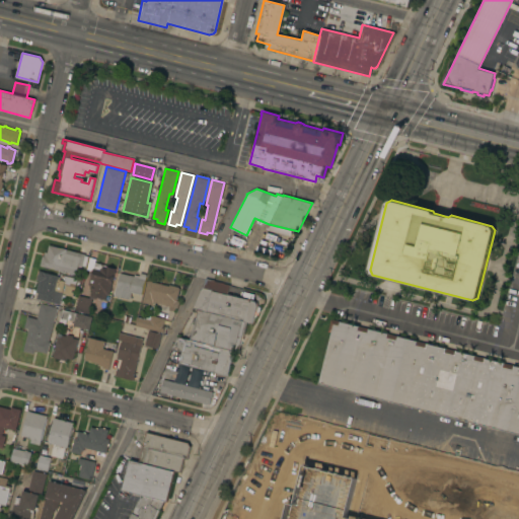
[(85,254),(84,255),(88,256),(85,266),(82,266),(81,267),(78,266),(76,275),(40,265),(43,255),(44,255),(45,251),(47,252),(49,244),(85,254)]
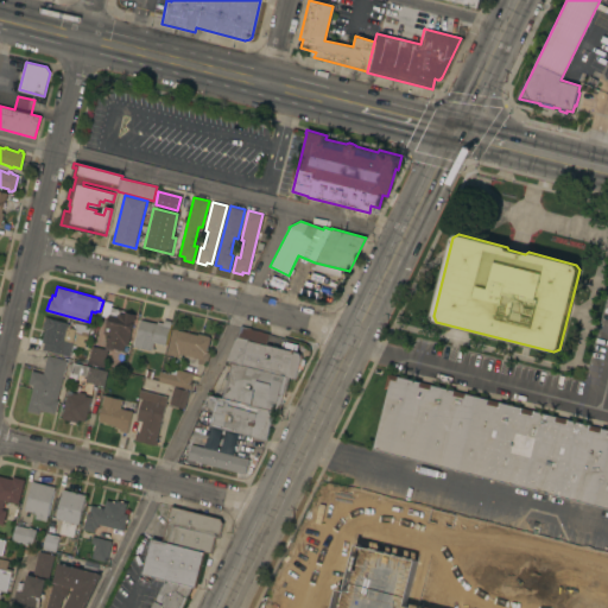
[(124,350),(115,349),(115,348),(113,347),(112,350),(105,348),(106,346),(106,344),(107,339),(106,339),(107,334),(103,333),(106,324),(111,308),(125,311),(135,315),(127,344),(125,344),(124,350)]
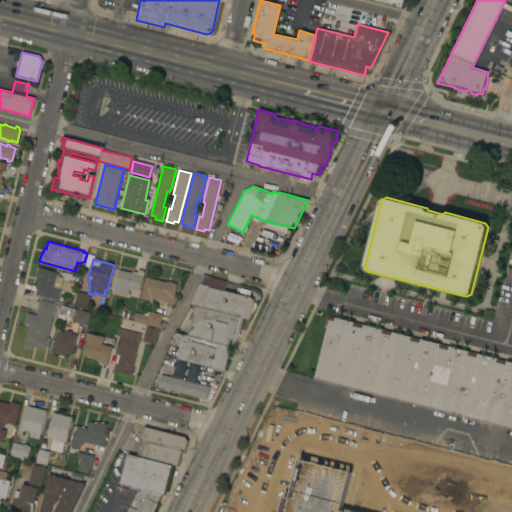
[(38,276),(36,276),(38,266),(42,268),(58,272),(57,276),(63,277),(63,280),(73,283),(71,292),(66,291),(65,294),(60,293),(58,300),(35,294),(37,288),(35,288),(38,276)]
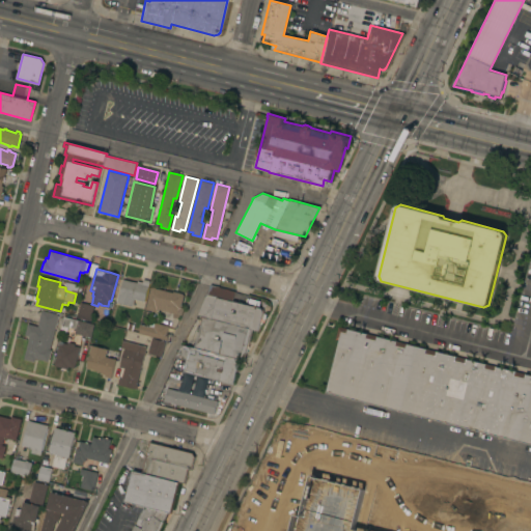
[(137,282),(137,281),(142,282),(142,280),(143,280),(143,279),(149,280),(144,301),(135,299),(133,306),(116,302),(118,294),(122,279),(137,282)]
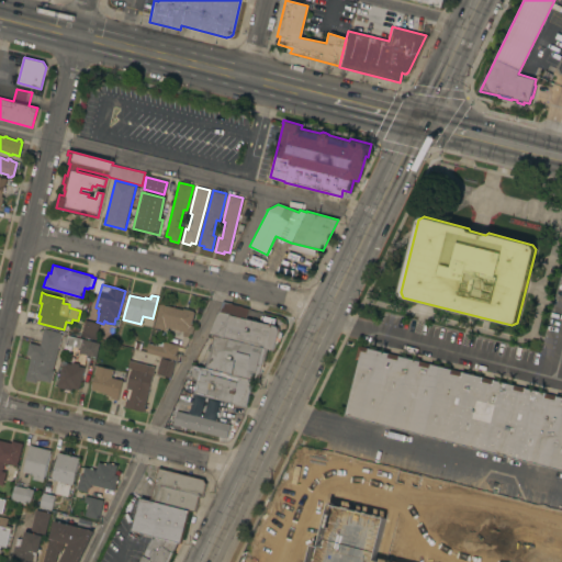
[(214,335),(209,334),(223,302),(248,307),(246,318),(276,326),(278,327),(278,330),(273,350),(267,348),(214,335)]
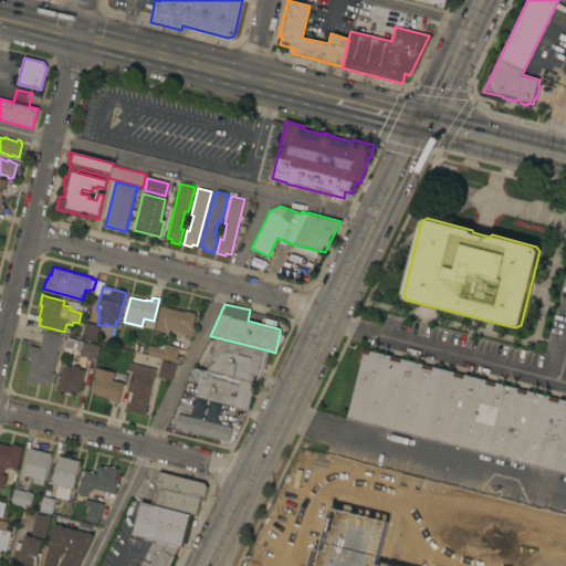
[(160,305),(184,312),(184,310),(195,313),(195,314),(196,315),(192,327),(195,328),(194,336),(190,335),(189,339),(184,338),(185,334),(167,329),(166,332),(155,329),(160,305)]
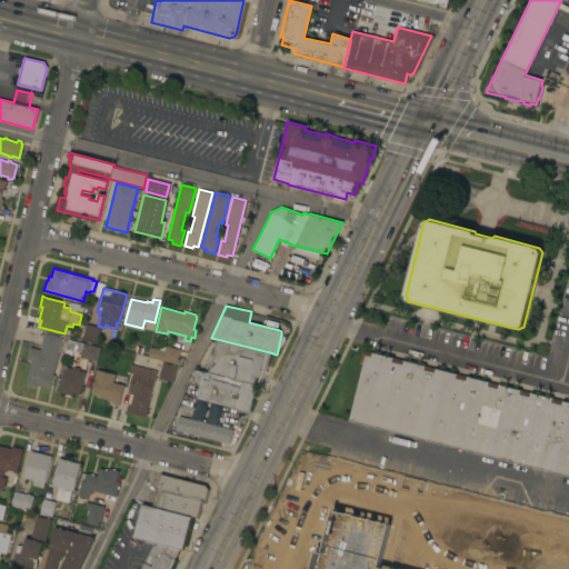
[(97,343),(82,339),(87,323),(100,327),(97,343)]
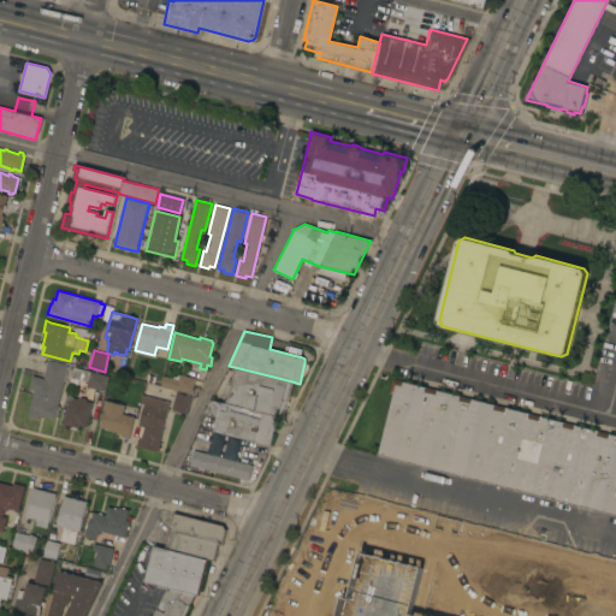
[(34,390),(29,389),(31,375),(43,378),(48,360),(66,365),(67,366),(58,406),(59,406),(55,419),(43,416),(43,418),(41,416),(40,419),(28,416),(34,390)]
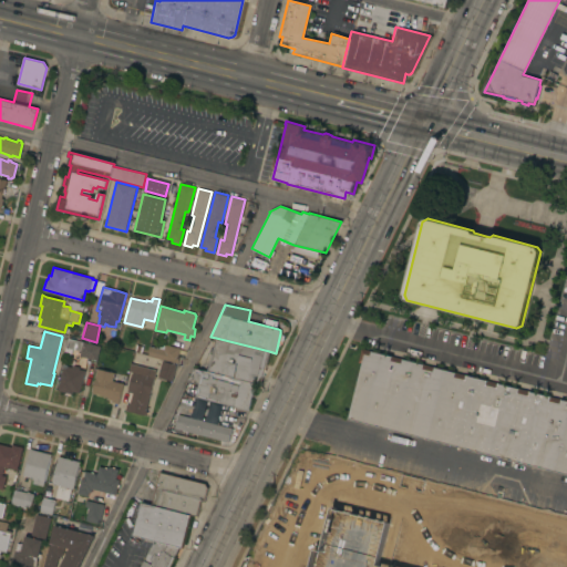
[(96,360),(80,356),(81,351),(65,347),(68,338),(100,346),(96,360)]
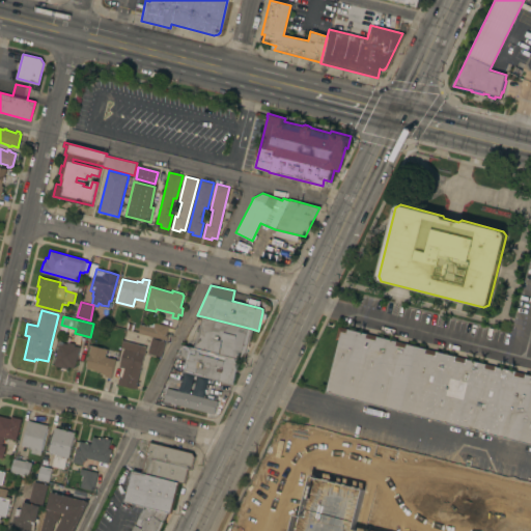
[(244,360),(239,359),(194,347),(195,344),(185,342),(191,328),(198,330),(202,316),(252,329),(244,360)]
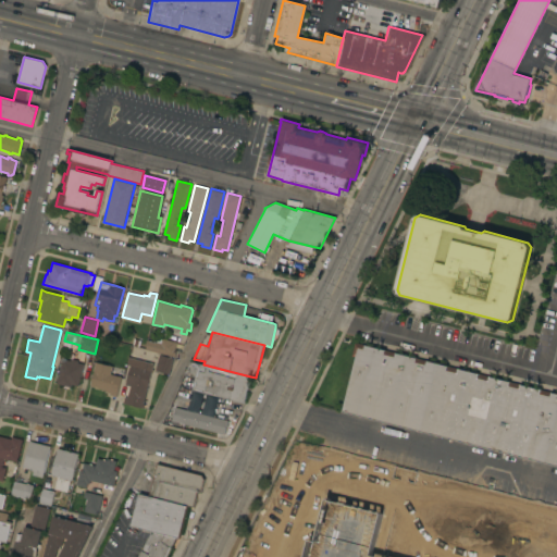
[(145,349),(147,339),(158,343),(159,337),(176,342),(175,349),(176,349),(174,357),(145,349)]
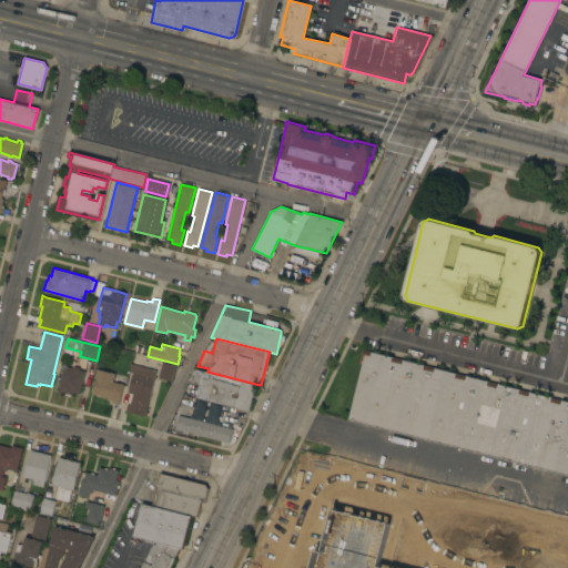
[(567,475),(348,419),(363,364),(358,363),(363,346),(377,351),(377,353),(393,357),(392,361),(403,364),(404,359),(425,365),(424,369),(434,372),(435,367),(456,373),(455,377),(466,379),(467,376),(488,381),(487,385),(498,387),(499,384),(520,389),(519,393),(529,396),(530,392),(551,397),(550,402),(561,404),(563,401),(567,402),(567,475)]
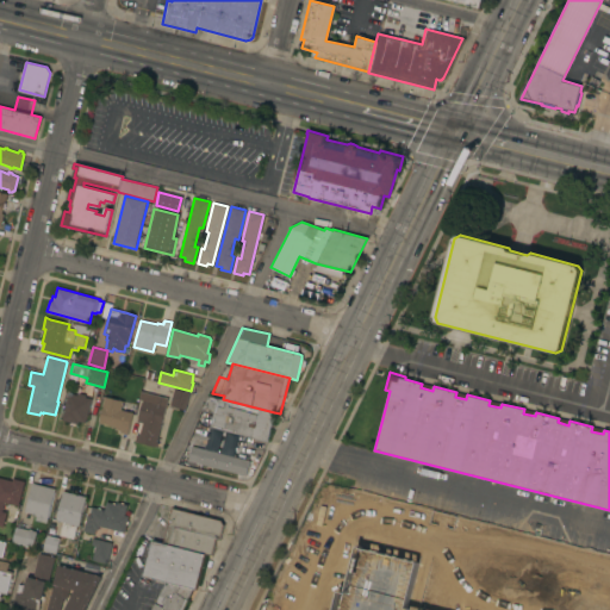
[(185,410),(169,406),(170,404),(169,404),(170,398),(172,399),(174,388),(190,392),(185,410)]
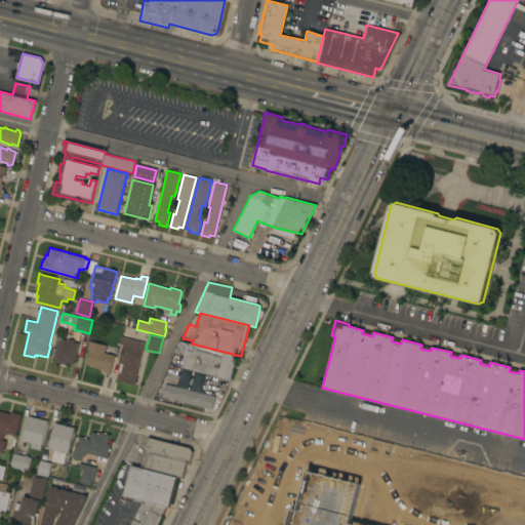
[(134,380),(136,380),(135,384),(134,382),(133,385),(116,379),(117,373),(120,374),(122,364),(118,363),(122,346),(119,345),(121,336),(145,342),(134,380)]
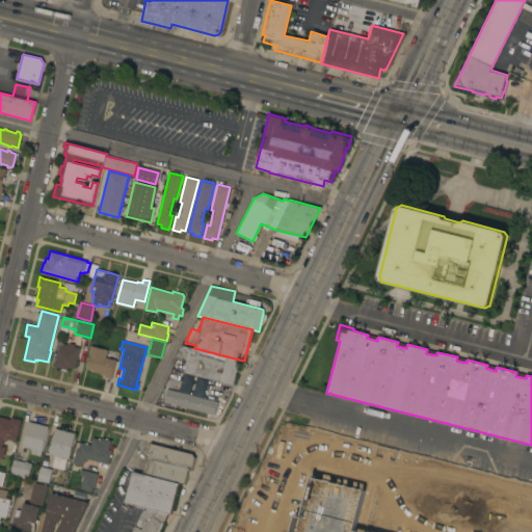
[(74,368),(68,367),(67,369),(53,366),(59,342),(67,344),(68,343),(74,344),(74,346),(79,347),(74,368)]
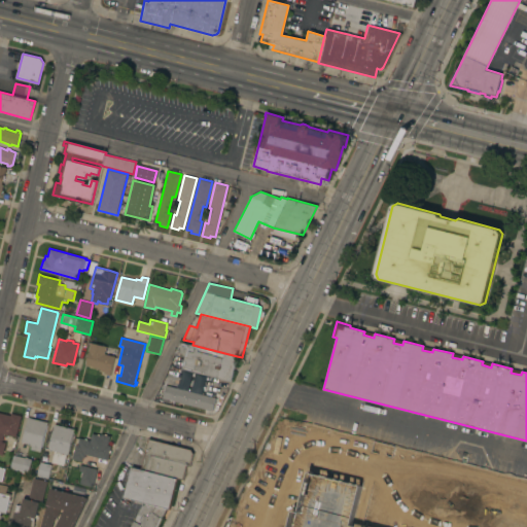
[(110,375),(103,374),(104,372),(99,371),(100,369),(85,364),(89,351),(88,350),(90,342),(106,346),(106,348),(114,350),(113,355),(114,356),(110,375)]
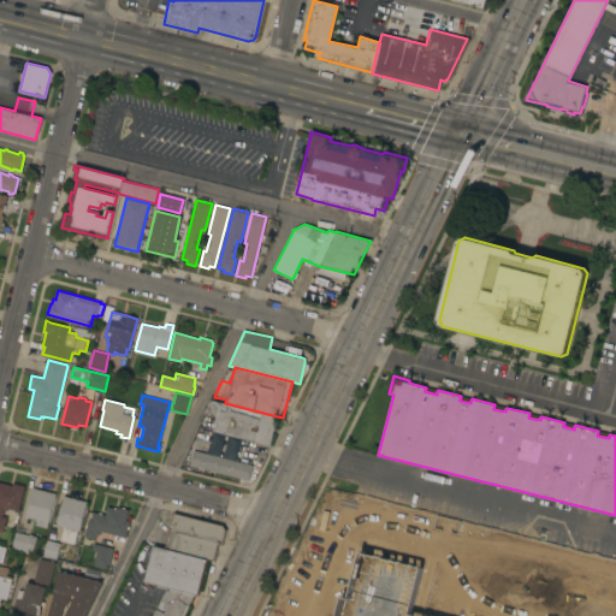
[(270,445),(212,431),(212,430),(199,426),(211,400),(225,403),(277,416),(270,445)]
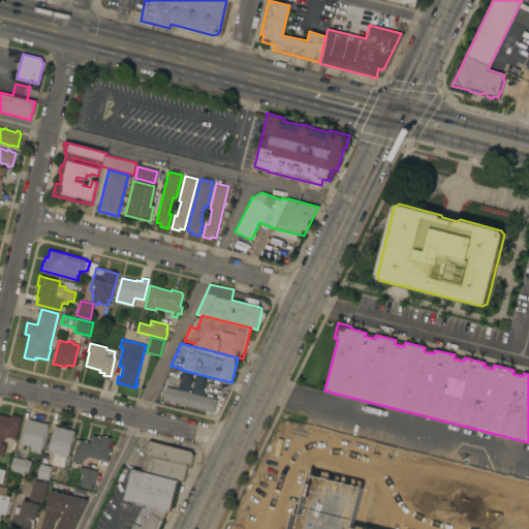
[(163,399),(166,386),(200,396),(201,393),(205,394),(204,396),(216,399),(213,412),(163,399)]
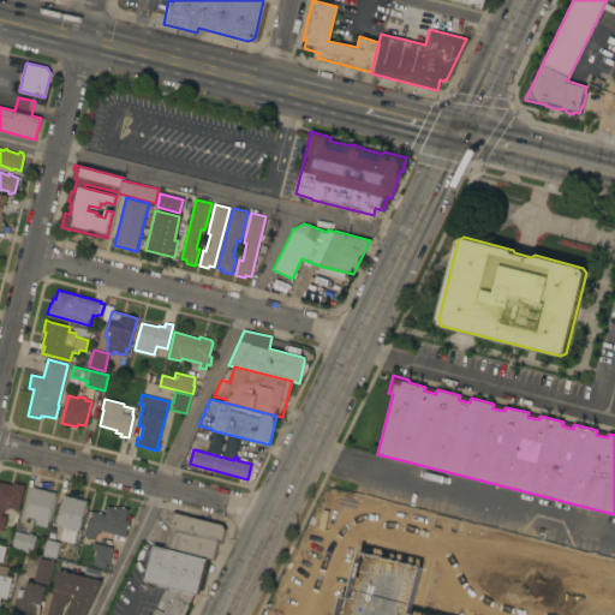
[(0,481),(12,485),(13,482),(24,485),(18,509),(4,506),(1,515),(6,517),(3,531),(0,530),(0,481)]
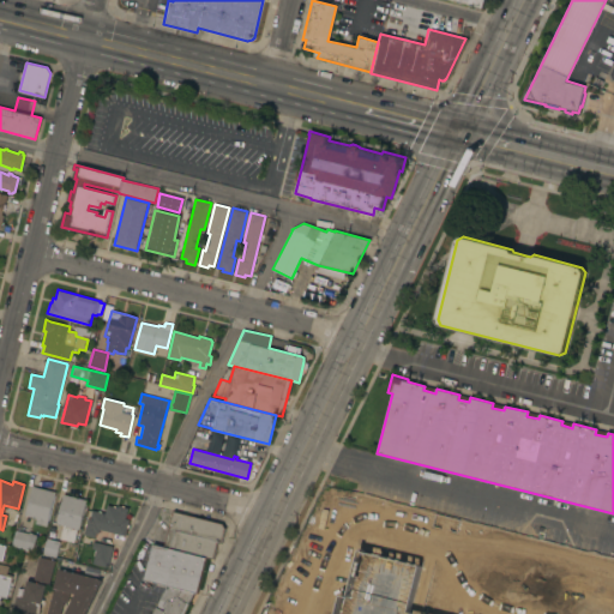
[(55,492),(47,527),(35,523),(36,518),(25,515),(32,486),(55,492)]
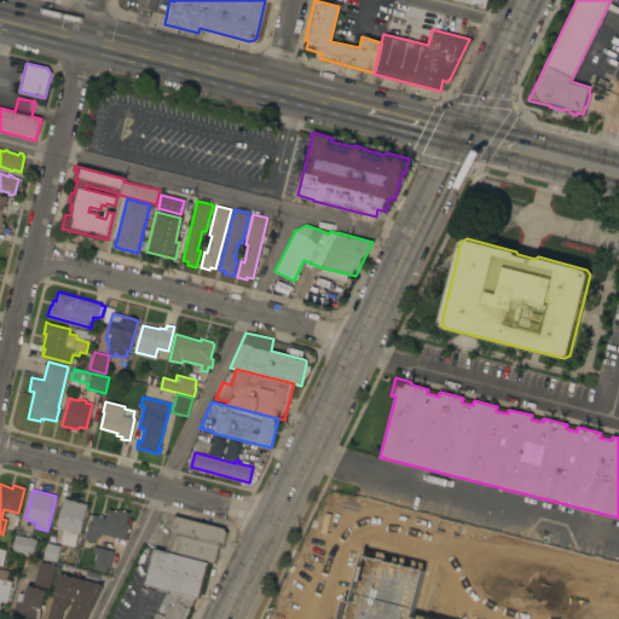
[(87,504),(80,533),(79,533),(75,547),(59,543),(63,530),(57,527),(64,498),(87,504)]
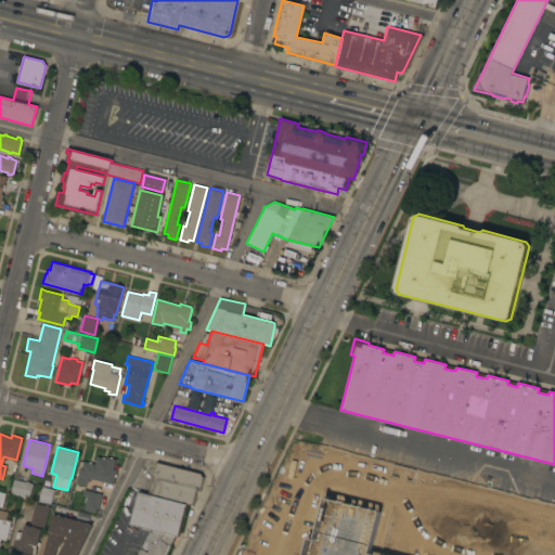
[(554,508),(554,554),(292,554),(320,449),(554,508)]
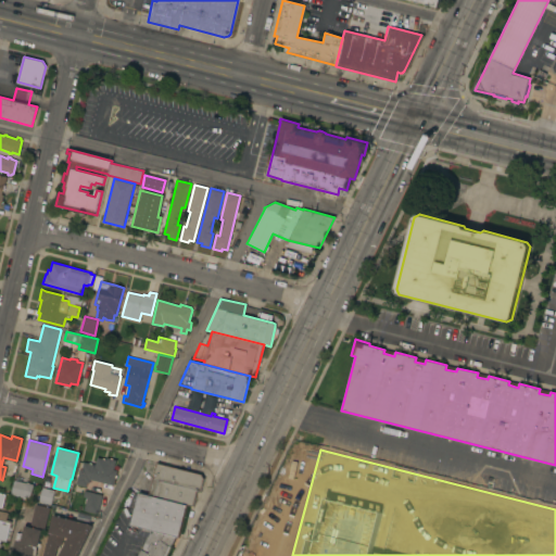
[(90,479),(89,482),(87,482),(86,487),(76,483),(79,469),(81,470),(84,462),(89,463),(89,462),(92,463),(91,464),(96,465),(97,457),(102,458),(102,457),(105,458),(105,459),(106,459),(106,457),(110,458),(110,457),(113,458),(113,459),(115,459),(113,469),(117,470),(113,484),(90,479)]
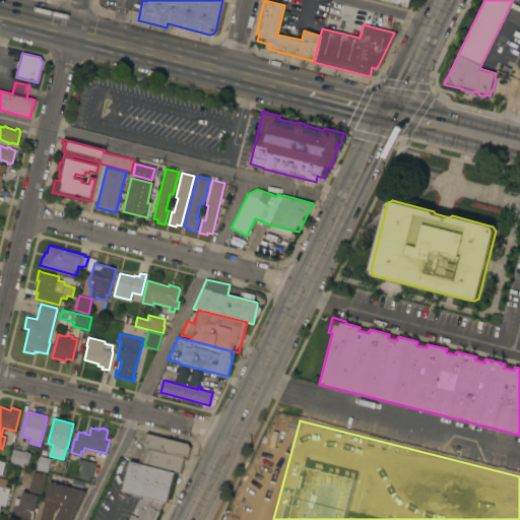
[(146,433),(188,444),(190,447),(187,459),(184,458),(181,473),(174,472),(139,463),(146,433)]
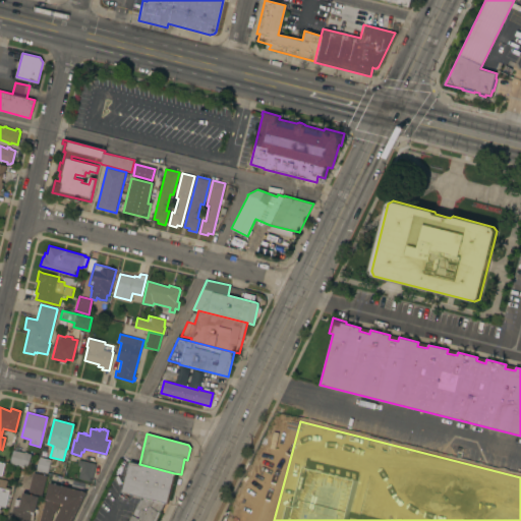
[(13,450),(24,452),(24,451),(27,452),(27,453),(31,454),(27,466),(22,465),(22,466),(9,463),(13,450)]
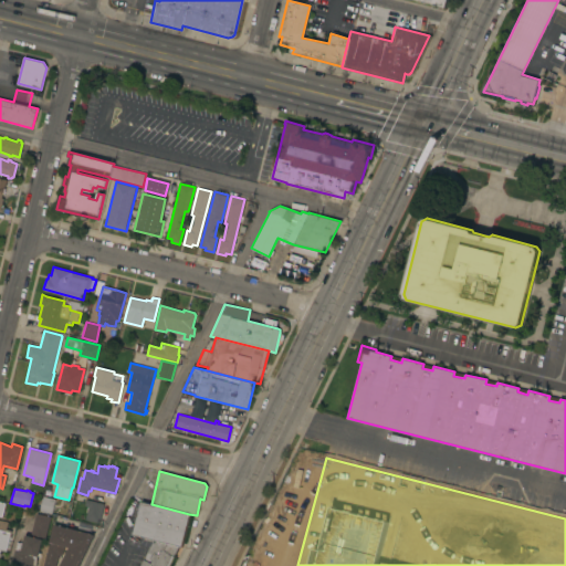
[(40,511),(43,496),(54,499),(51,513),(40,511)]
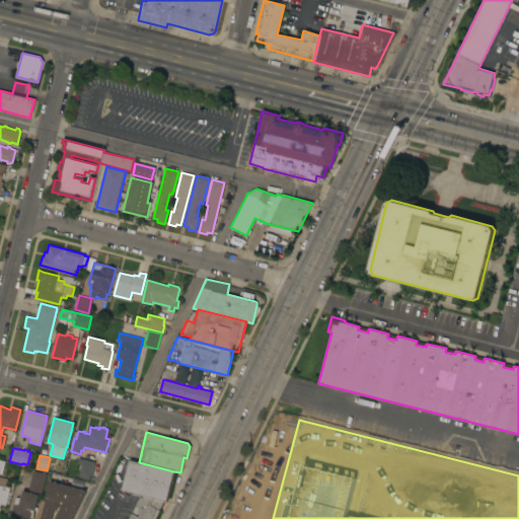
[(95,461),(90,479),(78,476),(81,463),(77,463),(79,457),(95,461)]
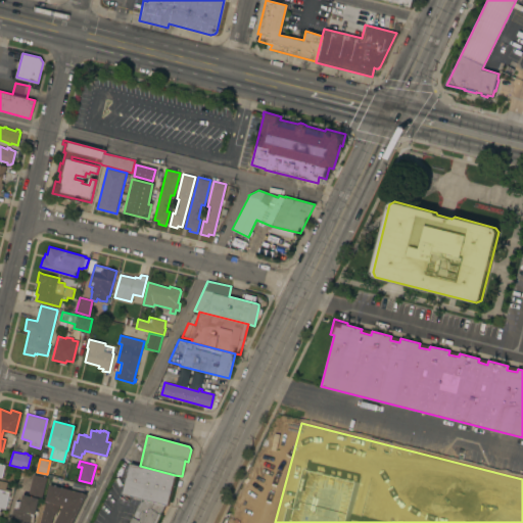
[(175,475),(168,506),(165,505),(156,522),(130,522),(142,498),(123,493),(131,463),(140,466),(175,475)]
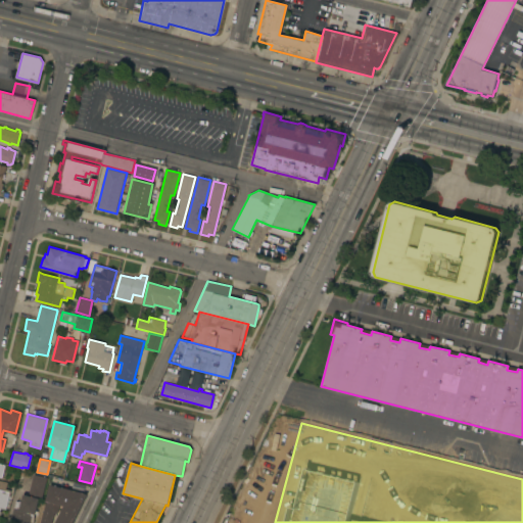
[(41,500),(39,498),(35,514),(32,513),(30,522),(9,522),(15,501),(21,502),(24,494),(29,495),(34,474),(46,477),(41,500)]
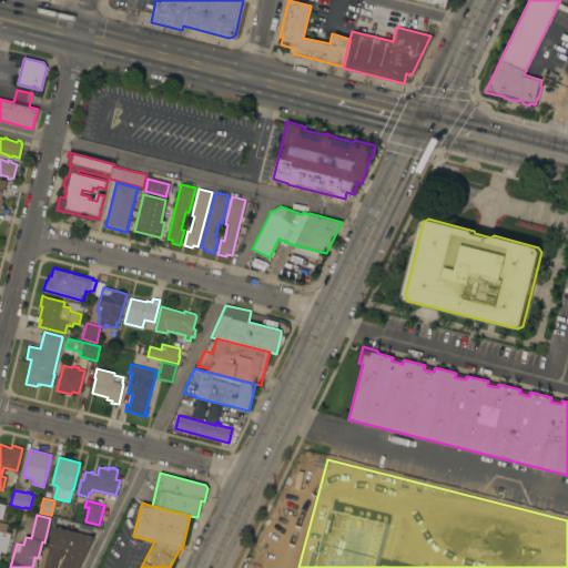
[(0,523),(8,525),(6,531),(11,533),(6,553),(0,551),(0,523)]
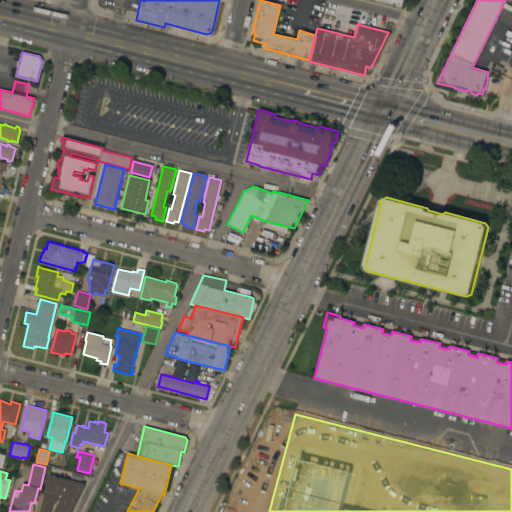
[(58,493),(56,502),(53,502),(50,511),(39,511),(48,474),(85,483),(70,511),(53,511),(62,495),(58,493)]
